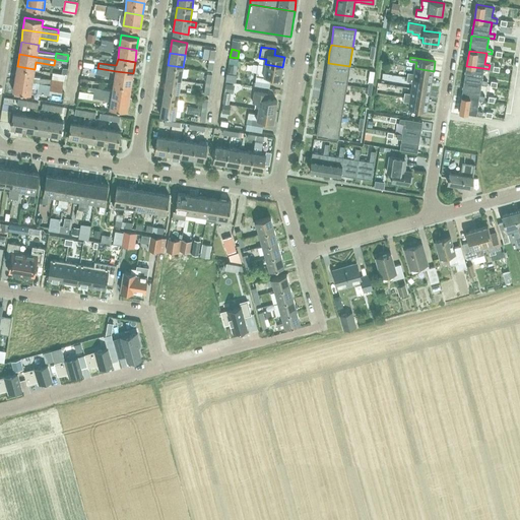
[(347,84),(349,66),(328,63),(326,73),(325,80),(347,84)]
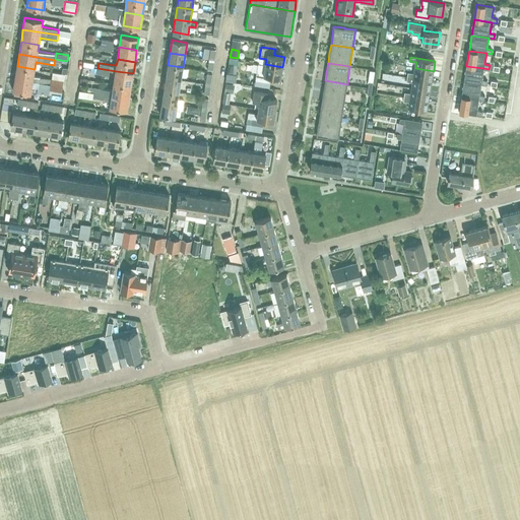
[(280,78),(282,67),(265,64),(265,65),(258,64),(257,74),(259,74),(258,80),(270,82),(271,76),(280,78)]
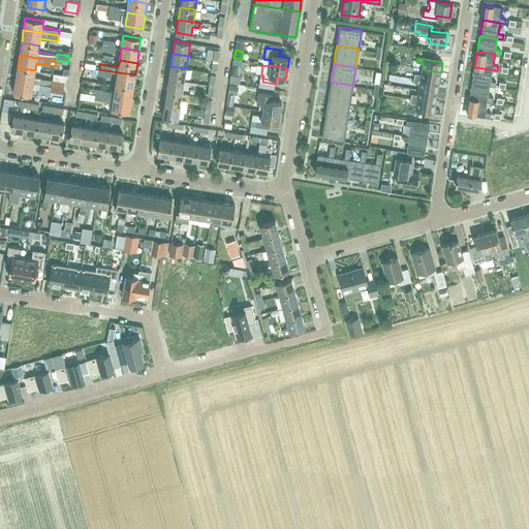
[(184,81),(186,68),(170,66),(168,79),(184,81)]
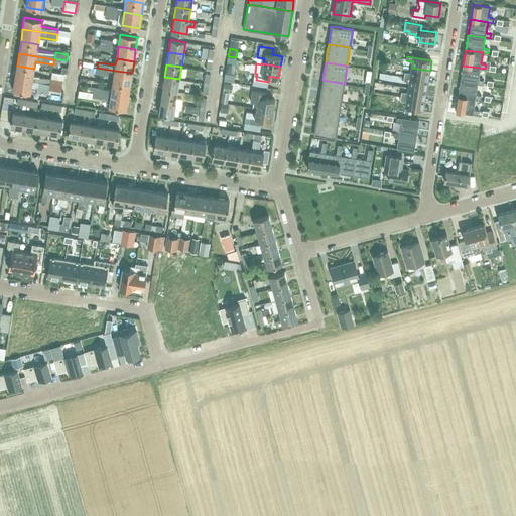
[(33,76),(34,69),(17,66),(15,77),(49,83),(50,78),(33,76)]
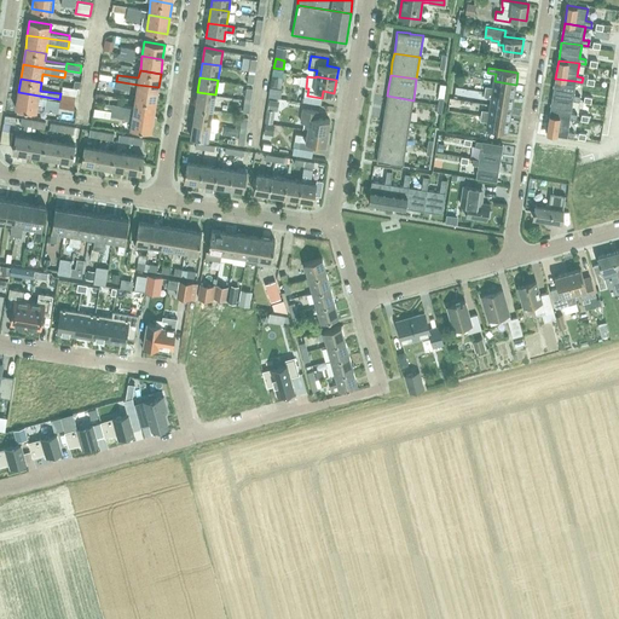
[(579,100),(580,96),(574,94),(576,81),(555,79),(553,97),(573,99),(579,100)]
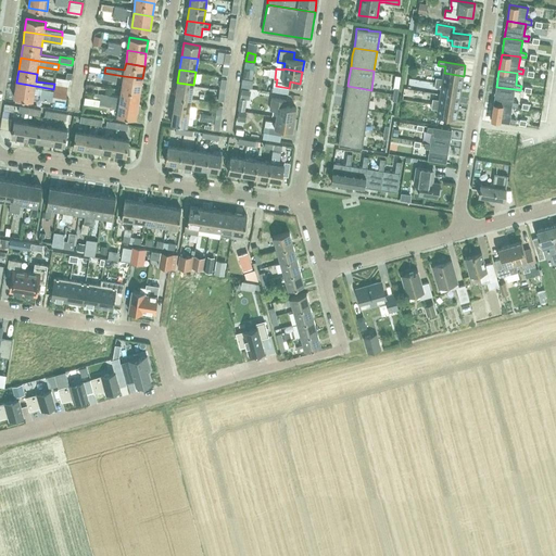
[(462,86),(464,76),(444,73),(443,78),(437,77),(436,83),(462,86)]
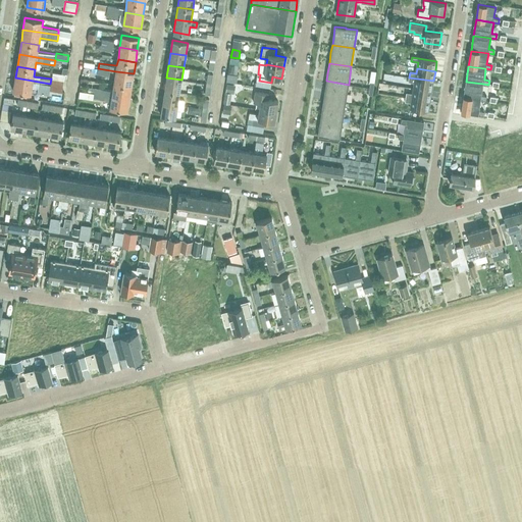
[(132,86),(134,73),(116,71),(114,84),(132,86)]
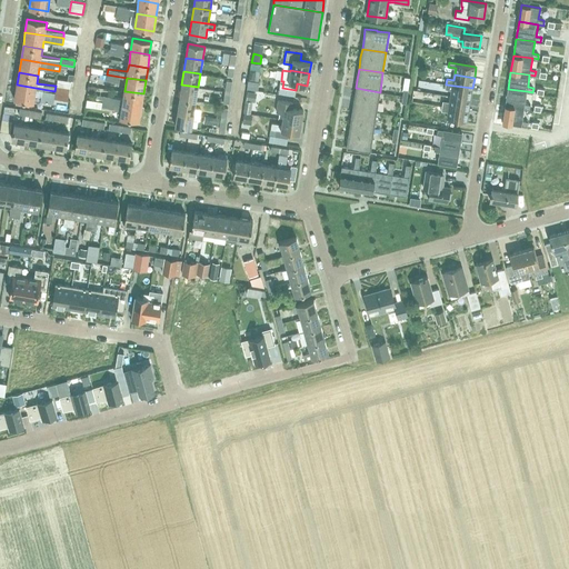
[(248,79),(247,88),(258,89),(259,81),(248,79)]
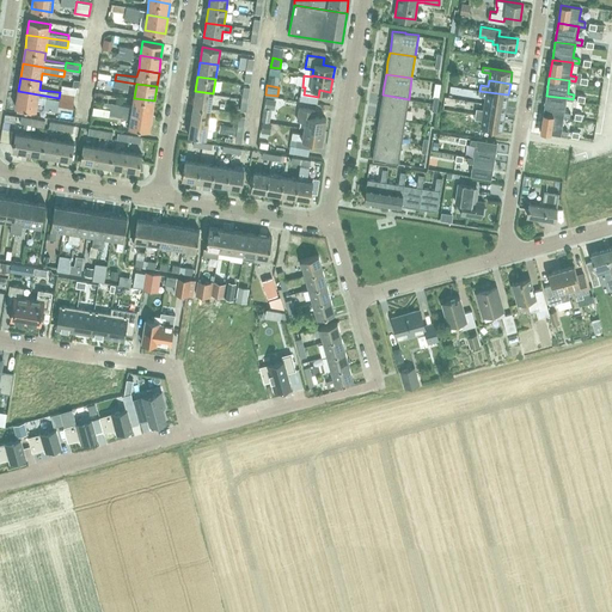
[(57,105),(59,98),(18,91),(16,106),(36,110),(37,102),(57,105)]
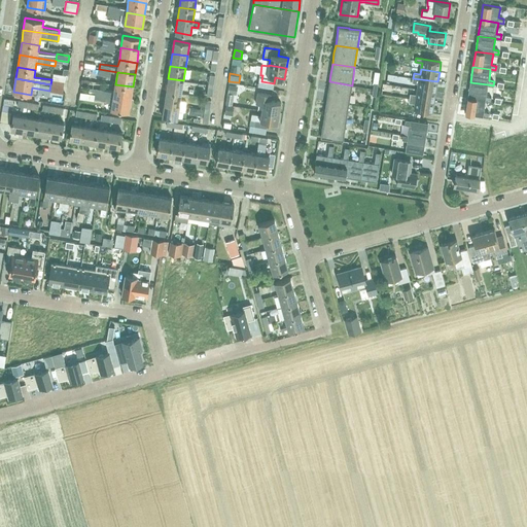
[(181,93),(183,80),(168,78),(167,91),(181,93)]
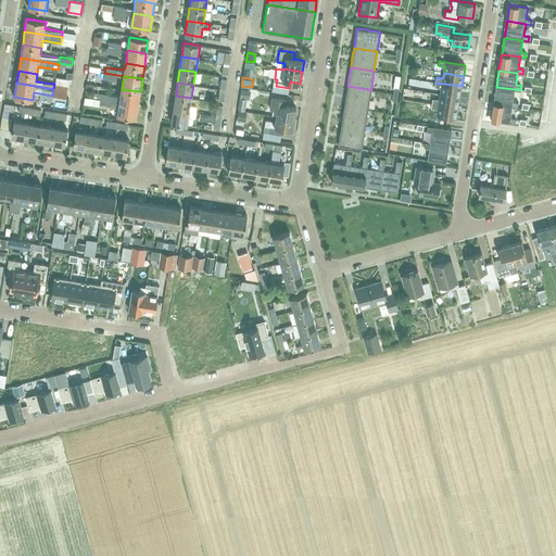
[(460,97),(462,86),(436,83),(434,87),(441,88),(440,93),(460,97)]
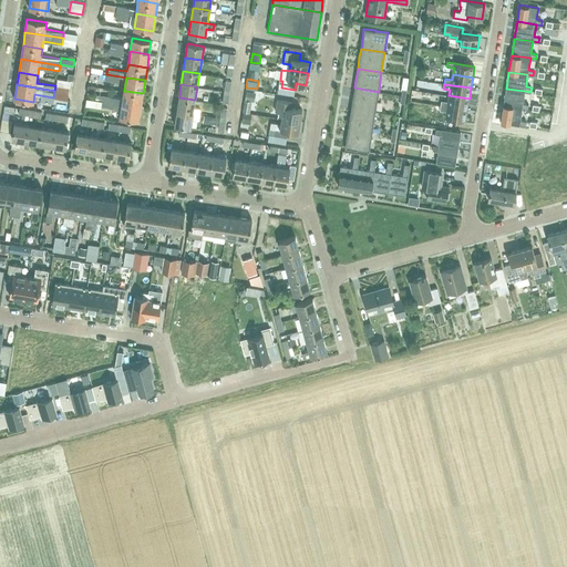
[(375,111),(379,92),(354,88),(353,96),(351,107),(375,111)]
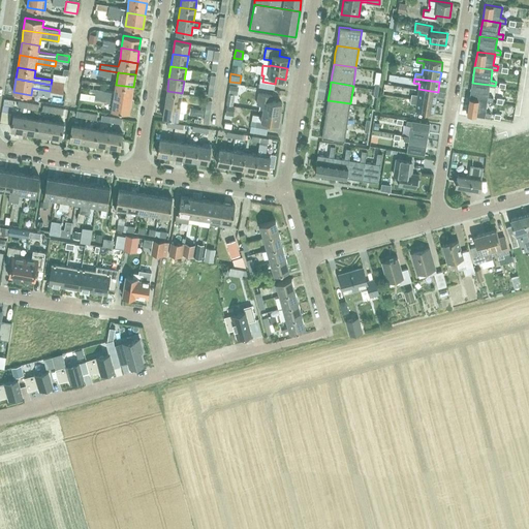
[(492,101),(493,97),(488,96),(490,85),(472,83),(469,98),(487,100),(492,101)]
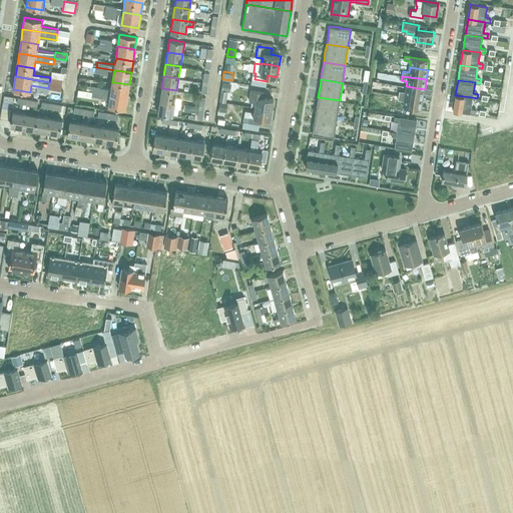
[(127,96),(129,84),(112,82),(111,88),(94,85),(93,91),(127,96)]
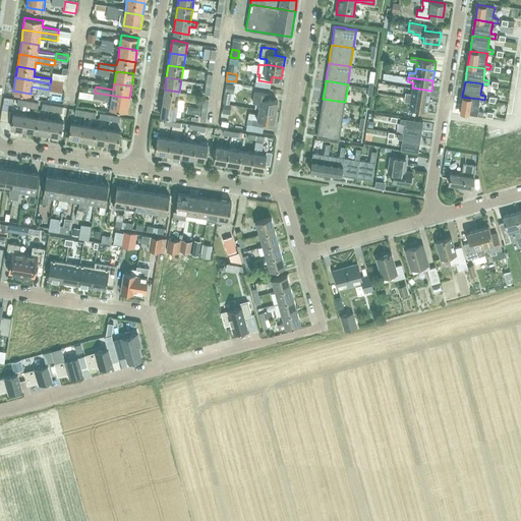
[(429,101),(431,91),(412,88),(412,94),(405,93),(405,97),(429,101)]
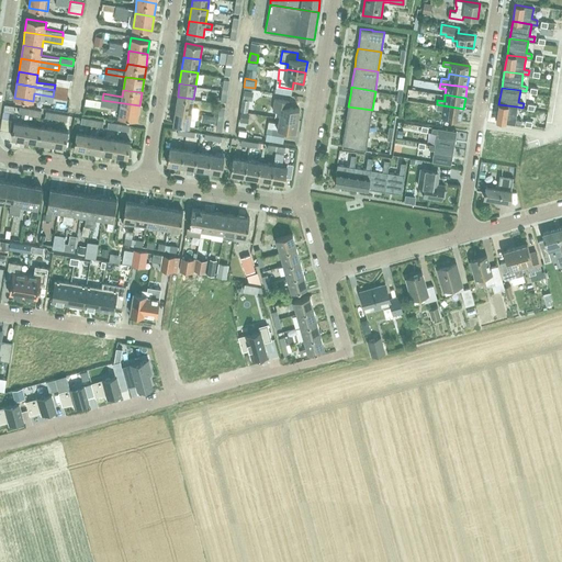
[(191,112),(193,99),(178,97),(176,110),(191,112)]
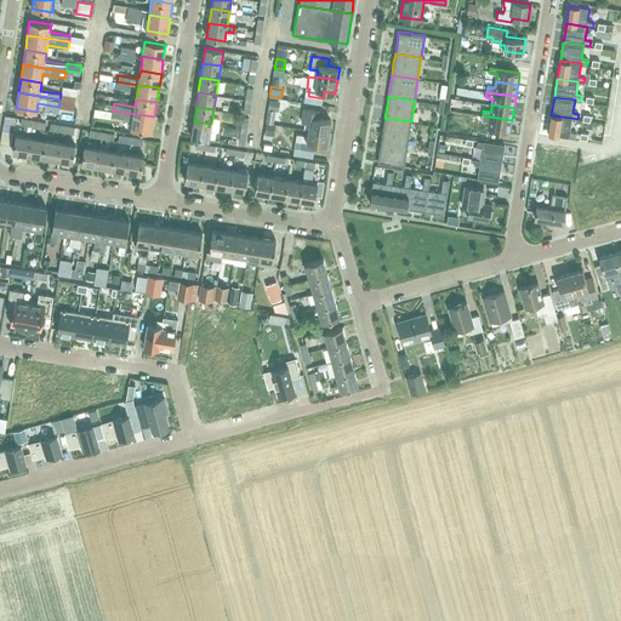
[(320,110),(303,108),(301,121),(309,123),(308,129),(329,132),(331,119),(319,118),(320,110)]
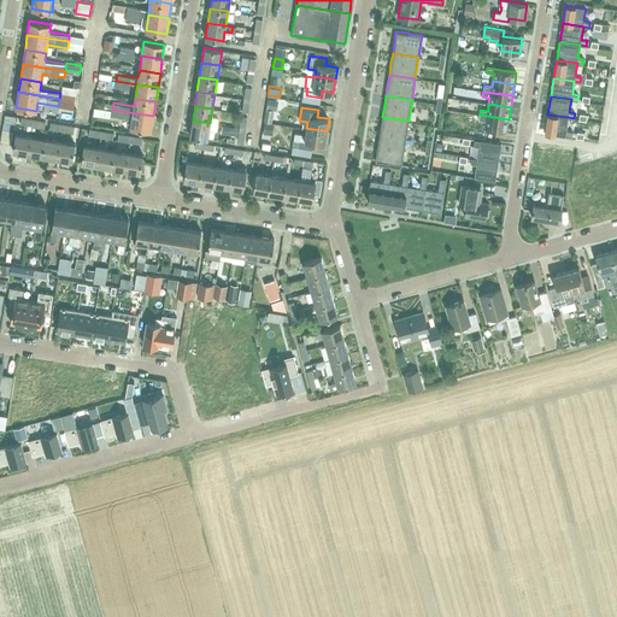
[(151,130),(153,116),(112,110),(111,116),(131,118),(130,128),(151,130)]
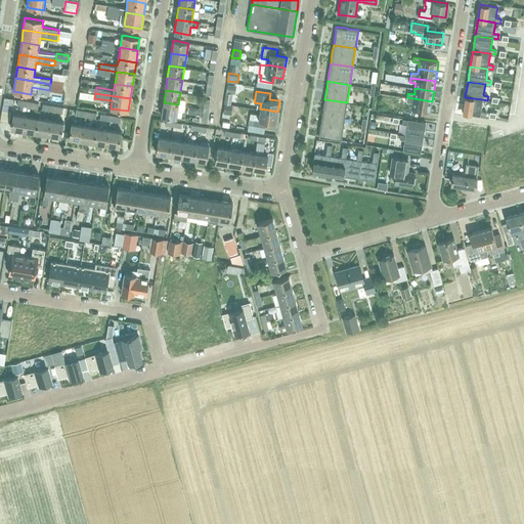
[(3,104),(9,104),(13,105),(14,99),(4,97),(3,104)]
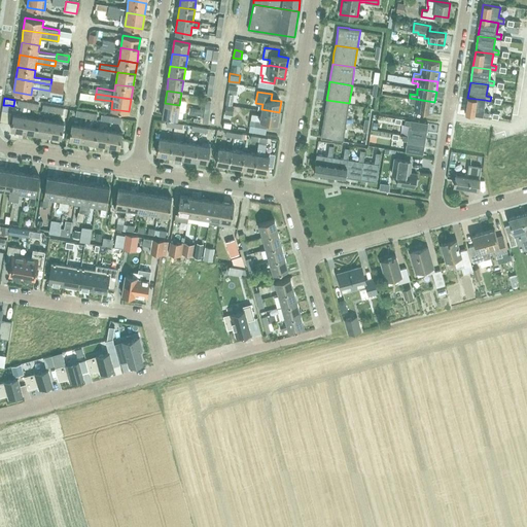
[(433,112),(434,102),(410,98),(409,103),(415,104),(414,109),(433,112)]
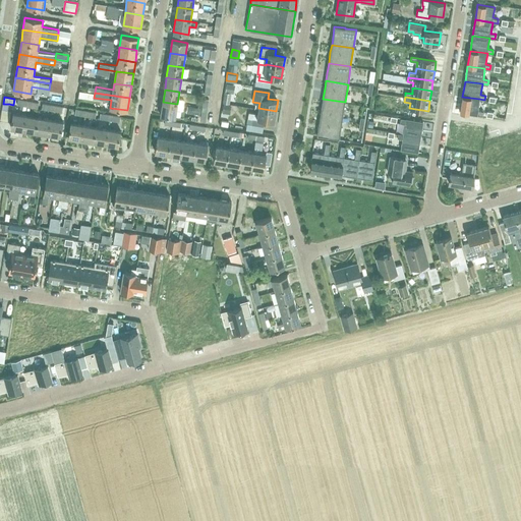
[(482,115),(483,111),(478,110),(479,99),(462,97),(460,112),(477,115),(482,115)]
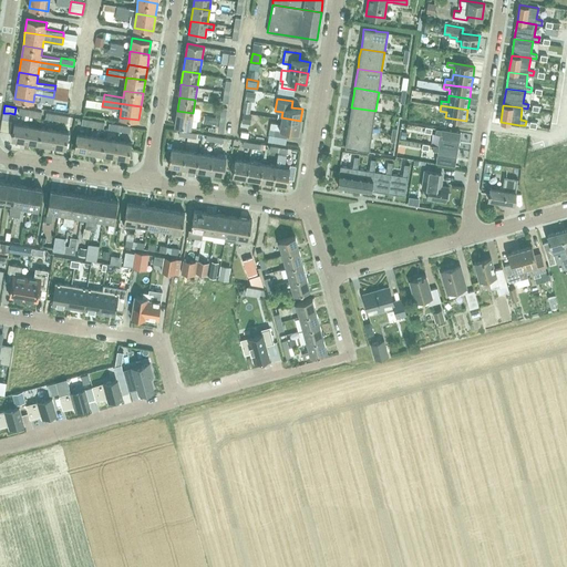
[(372,131),(375,111),(351,107),(349,119),(350,119),(349,127),(372,131)]
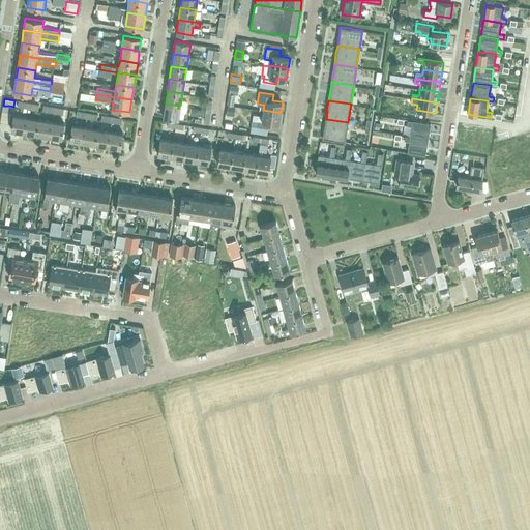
[(178,119),(180,106),(166,104),(164,116),(178,119)]
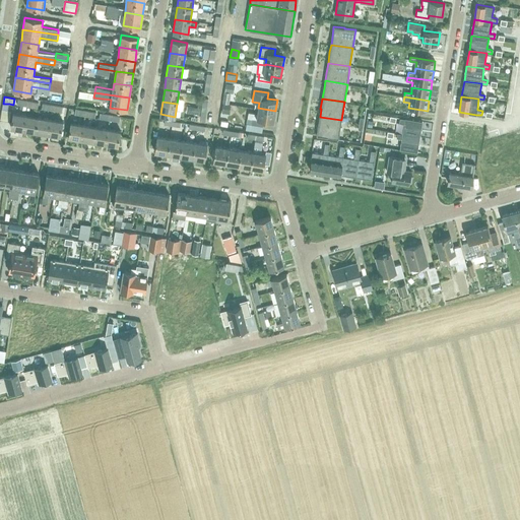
[(188,106),(187,112),(201,114),(202,108),(198,108),(188,106)]
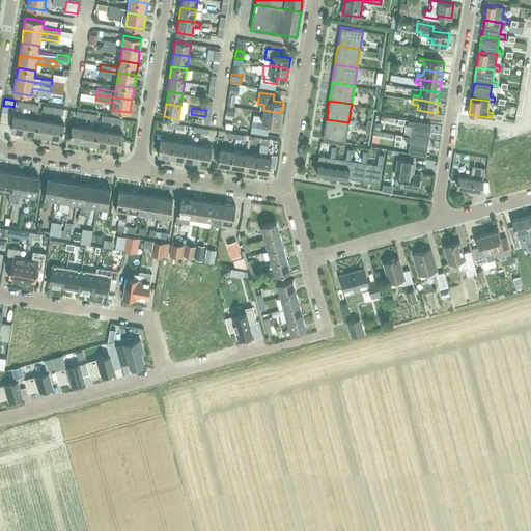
[(253,120),(251,132),(268,135),(269,129),(270,122),(279,123),(281,113),(263,110),(263,115),(254,114),(253,120)]
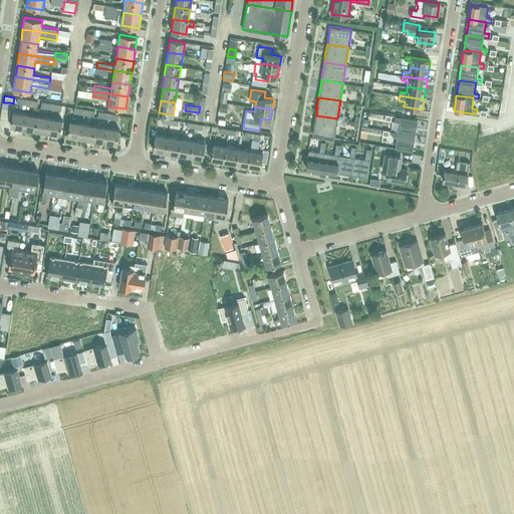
[(2,107),(0,118),(10,119),(11,109),(2,107)]
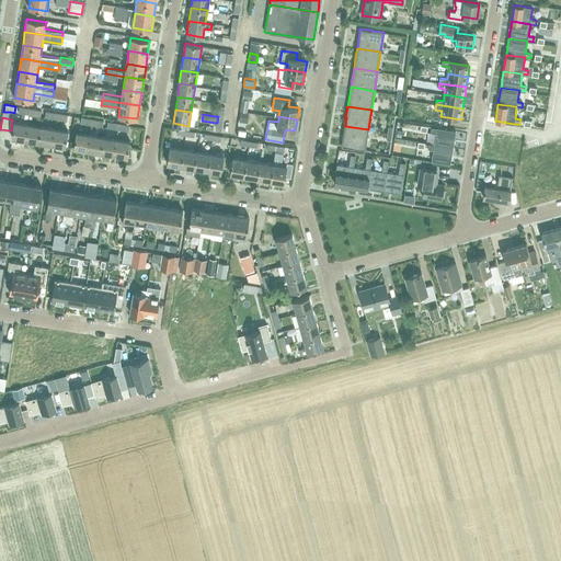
[(25,139),(29,123),(14,121),(12,137),(25,139)]
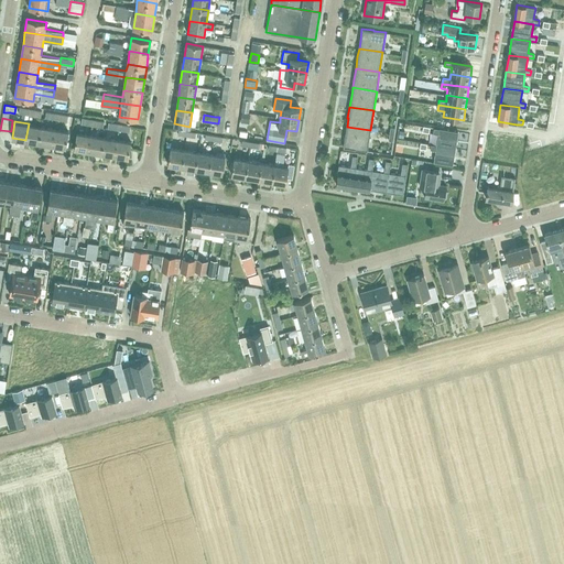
[(39,142),(42,126),(29,123),(25,140),(39,142)]
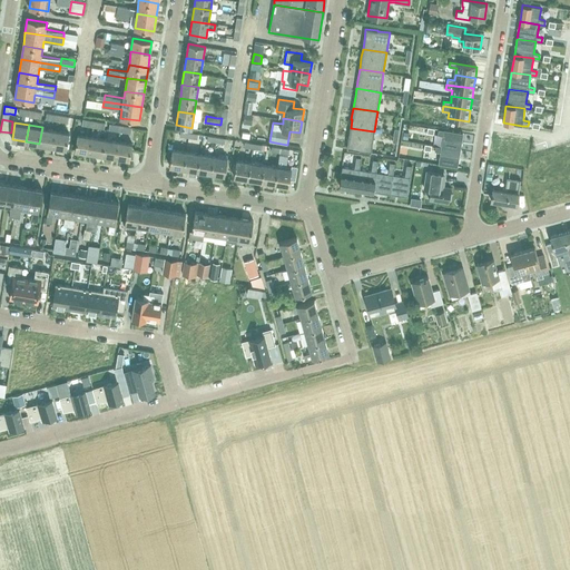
[(52,146),(56,129),(42,127),(39,144),(52,146)]
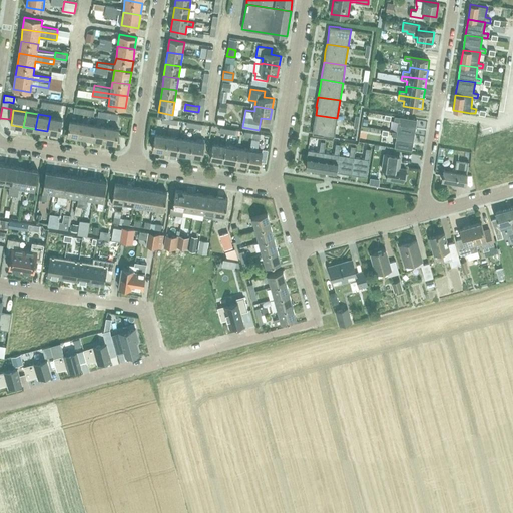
[(334,136),(337,118),(316,115),(314,122),(312,133),(324,135),(334,136)]
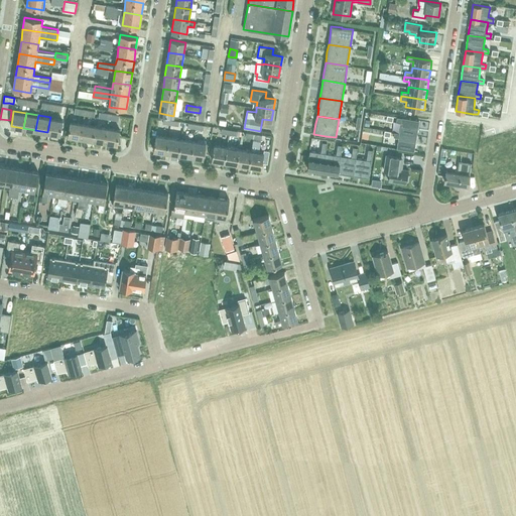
[(397,116),(396,121),(401,122),(399,132),(416,135),(419,120),(402,117),(397,116)]
